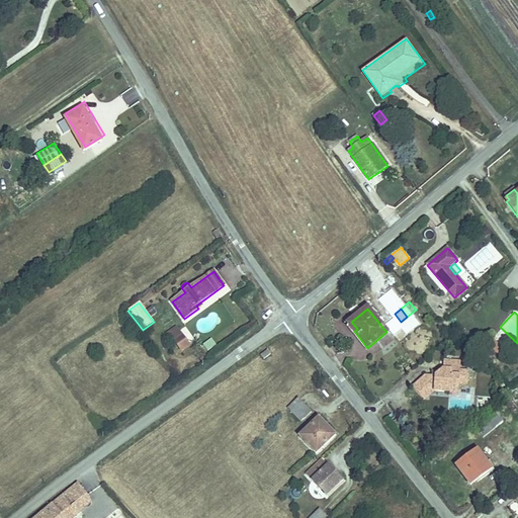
[(351,322),(348,324),(354,331),(357,329),(351,322)]
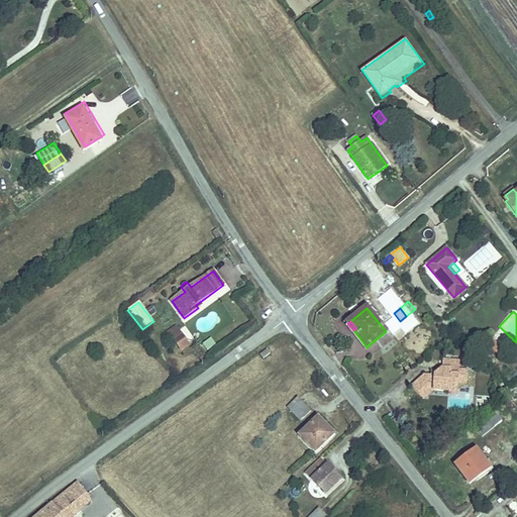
[(174,340),(182,334),(179,330),(171,336),(174,340)]
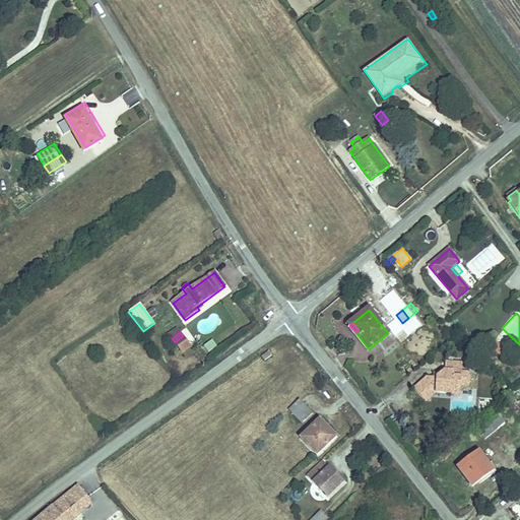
[(190,346),(183,336),(175,342),(182,352),(190,346)]
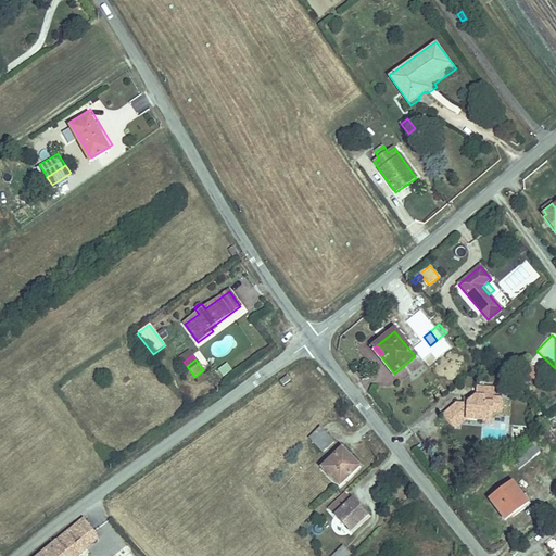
[(228,363),(217,368),(222,376),(232,371),(228,363)]
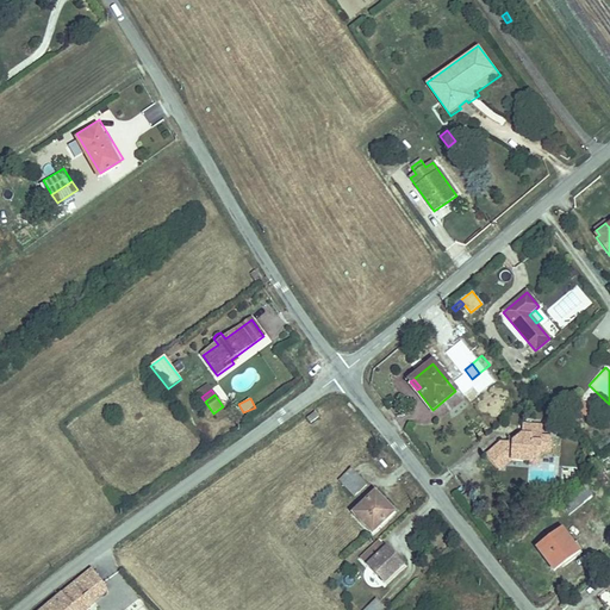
[(573,418),(587,406),(580,398),(567,410),(573,418)]
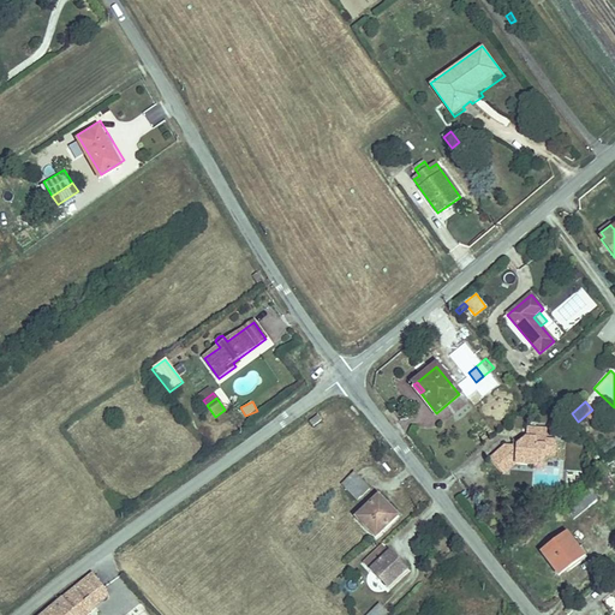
[(312,419),(310,422),(314,427),(322,421),(318,417),(314,421),(312,419)]
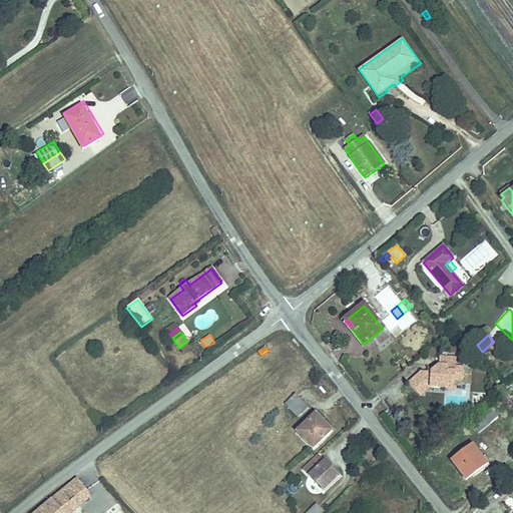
[(418,394),(426,387),(427,389),(429,388),(445,389),(445,385),(454,386),(454,380),(463,381),(464,369),(455,368),(456,359),(439,358),(439,367),(441,370),(438,372),(433,371),(430,374),(421,373),(409,384),(418,394)]
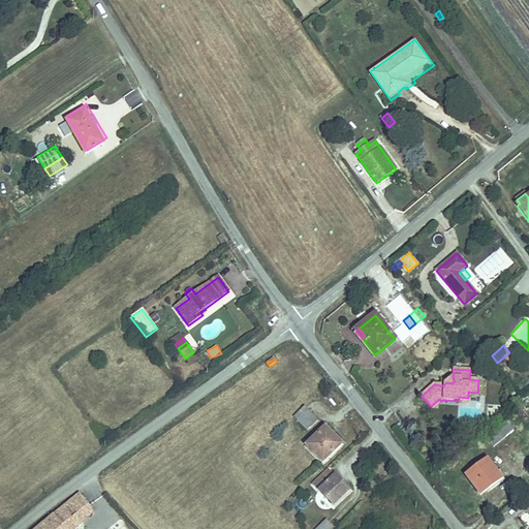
[(518,405),(522,410),(528,404),(528,399),(527,398),(518,405)]
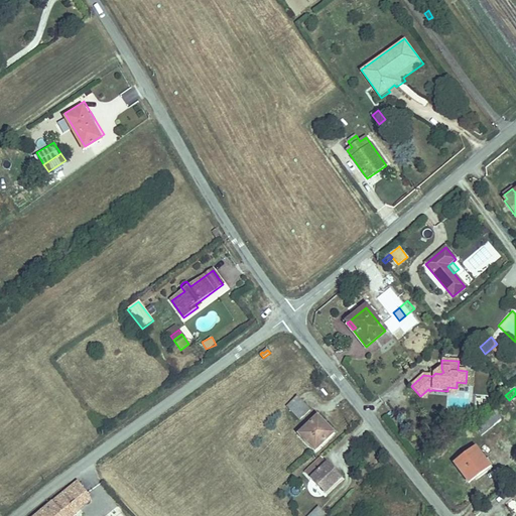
[(428,389),(420,396),(422,398),(429,391),(428,389)]
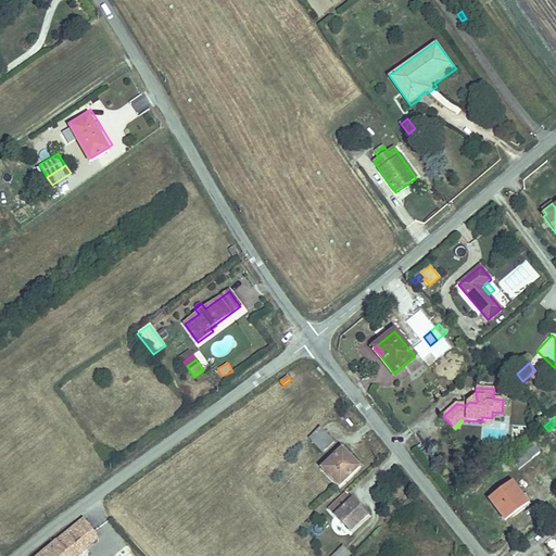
[(310,438),(323,453),(335,442),(320,428),(310,438)]
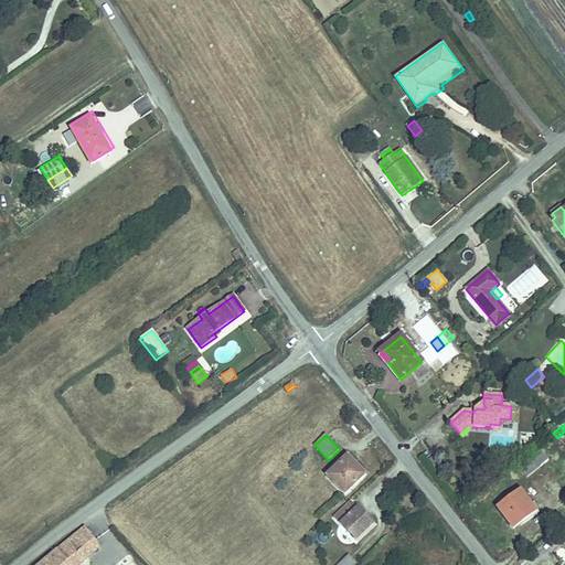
[(529,440),(523,445),(528,450),(532,446),(529,440)]
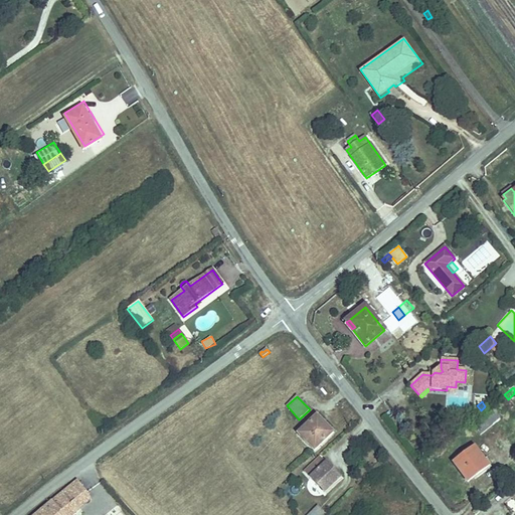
[(480,436),(501,418),(493,407),(472,424),(480,436)]
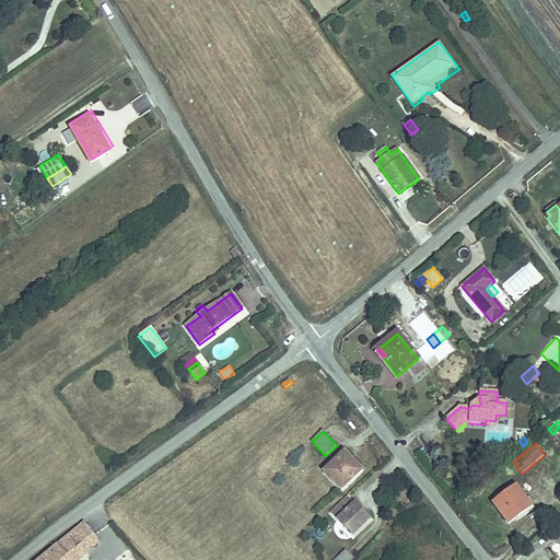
[(341,490),(361,471),(345,453),(325,473),(341,490)]
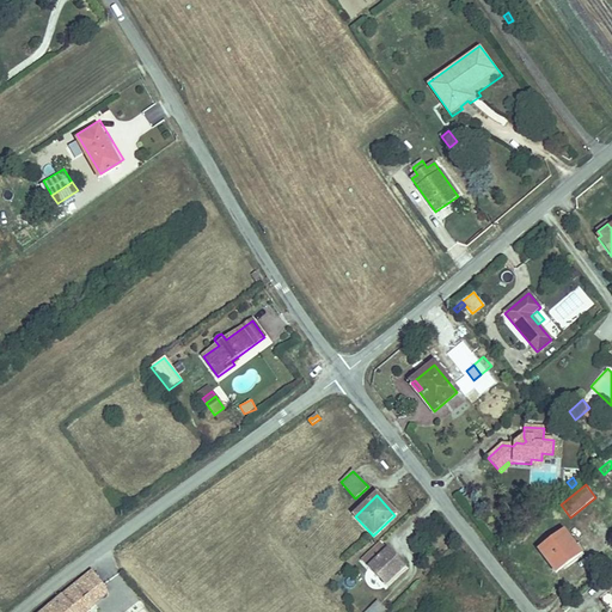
[(563,532),(539,551),(556,573),(565,565),(563,563),(577,552),(563,532)]
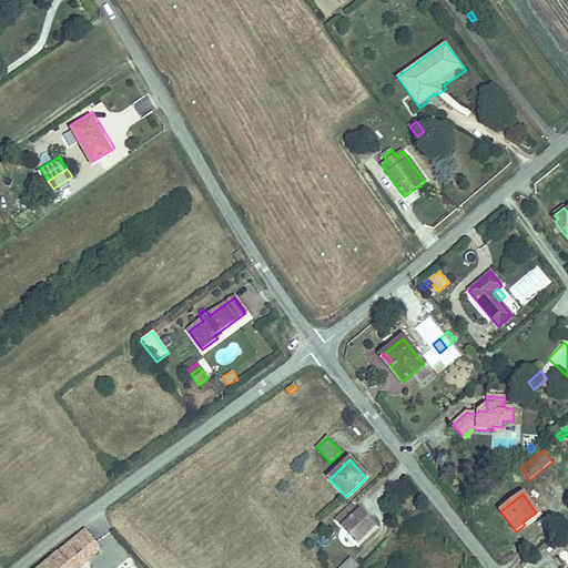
[(375,527),(353,504),(336,520),(357,544),(375,527)]
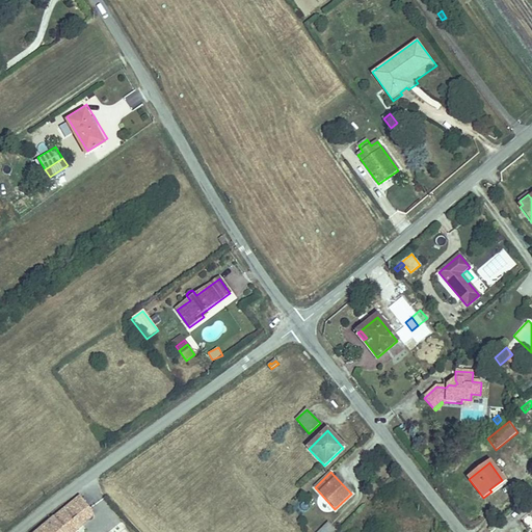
[(491,491),(504,482),(502,480),(489,489),(491,491)]
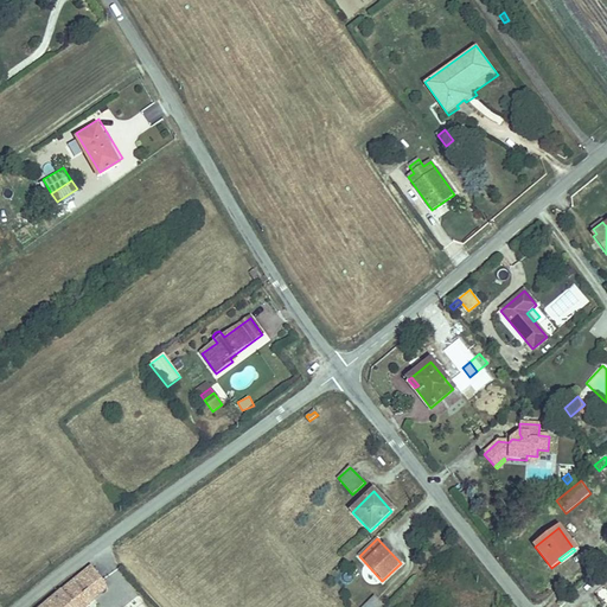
[(108,588),(93,567),(78,576),(94,598),(87,604),(89,606),(108,588)]
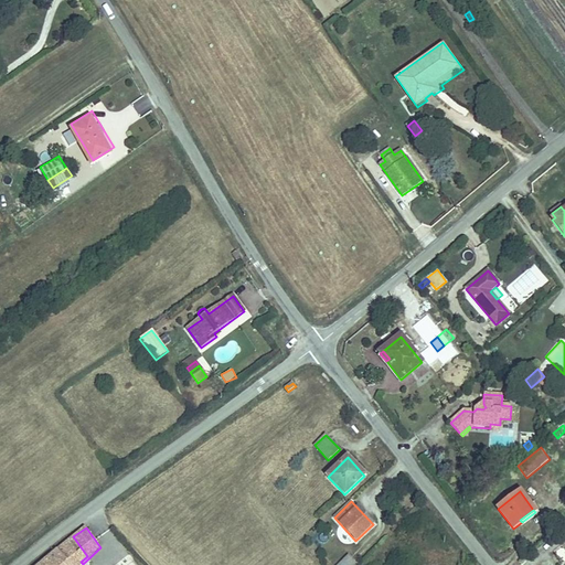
[(87,556),(73,536),(40,564),(81,564),(83,564),(81,562),(87,556)]
